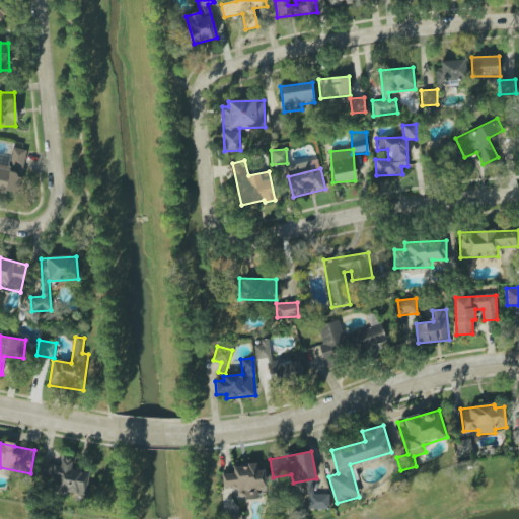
[(48,464),(45,479),(56,482),(54,490),(85,497),(91,471),(72,467),(74,459),(62,456),(60,467),(48,464)]
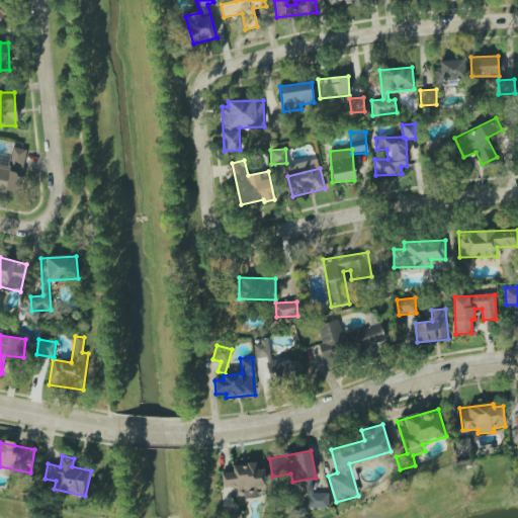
[(223,488),(237,487),(237,497),(266,496),(264,468),(257,469),(256,462),(233,464),(233,472),(222,473),(223,488)]
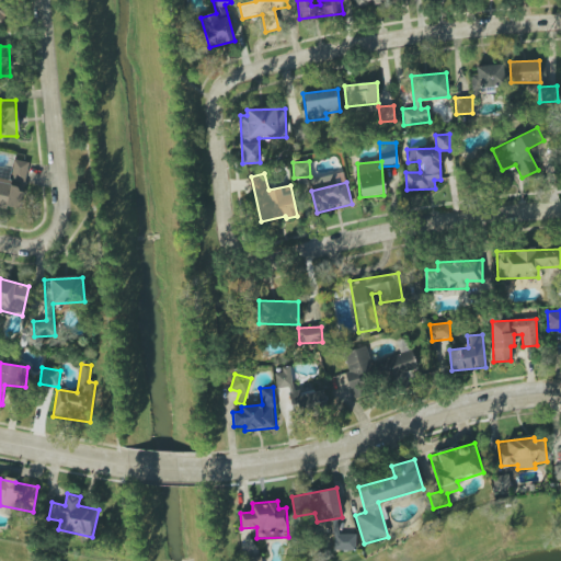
[(334,550),(356,549),(356,534),(334,535),(334,550)]
